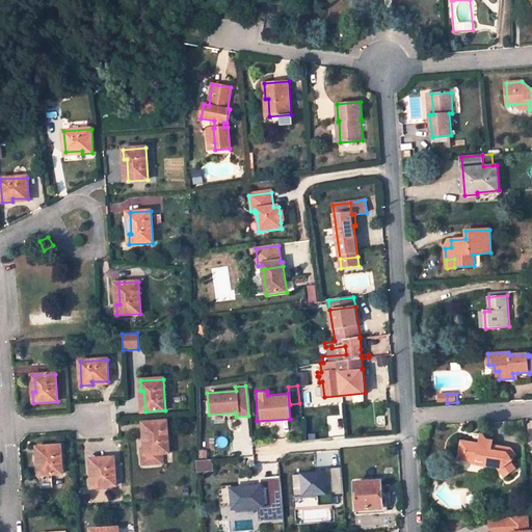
[(166,422),(145,423),(148,443),(144,444),(144,448),(145,454),(141,455),(142,466),(163,463),(162,453),(168,453),(166,422)]
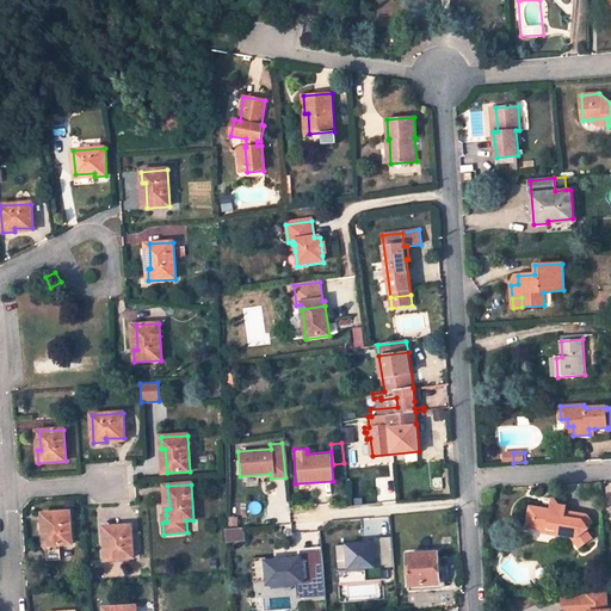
[(531,529),(547,531),(547,528),(556,530),(555,535),(568,537),(576,548),(588,539),(584,531),(586,530),(585,528),(590,523),(584,516),(562,512),(563,507),(557,506),(551,512),(549,511),(529,507),(528,518),(534,519),(531,529)]
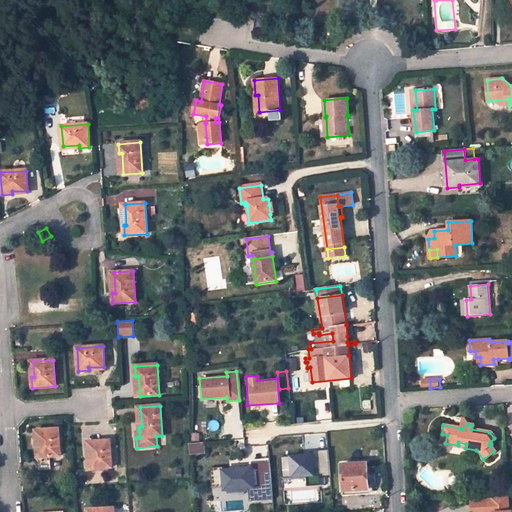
[(58,429),(36,430),(36,440),(39,440),(41,457),(60,456),(58,429)]
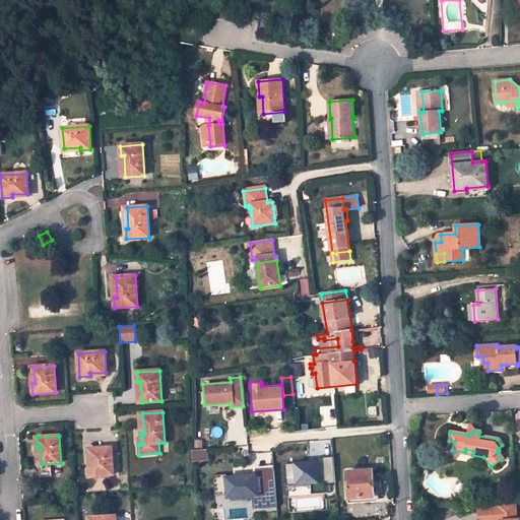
[(112,448),(89,449),(89,459),(92,459),(93,475),(113,474),(112,448)]
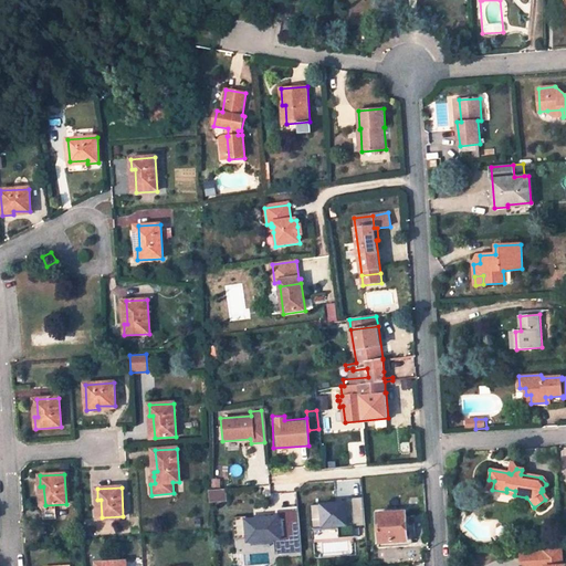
[(312,527),(355,524),(355,519),(363,519),(362,498),(311,501),(312,527)]
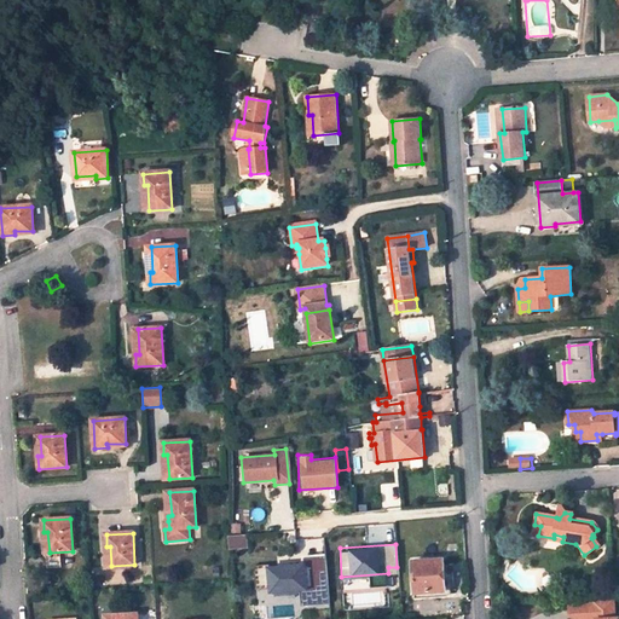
[(329,603),(327,557),(264,561),(266,593),(300,590),(300,606),(329,603)]
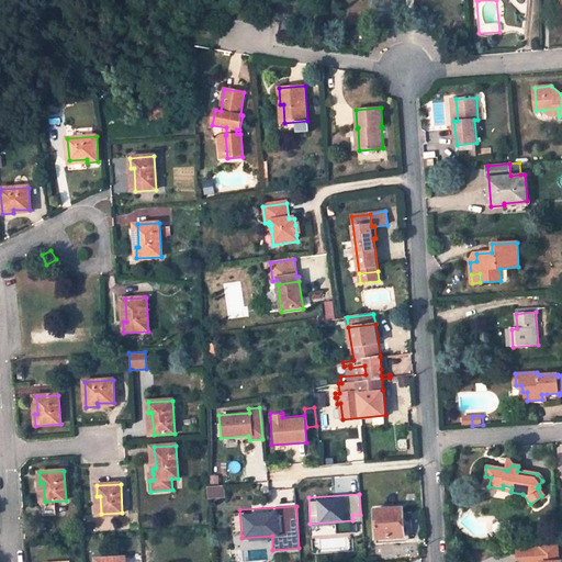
[(403,508),(374,510),(377,539),(406,537),(408,537),(407,520),(404,521),(403,508)]
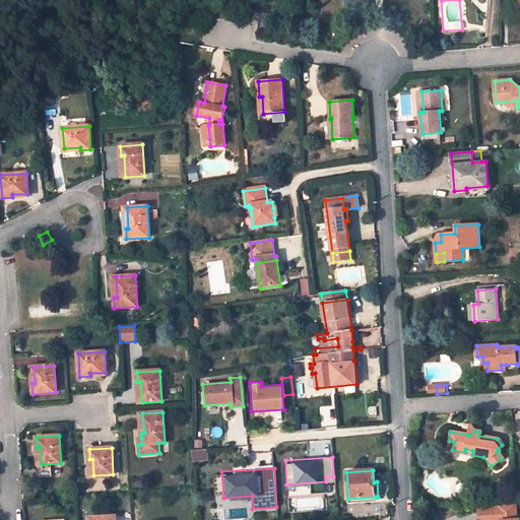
[(514,504),(476,506),(476,519),(518,519),(515,519),(514,504)]
